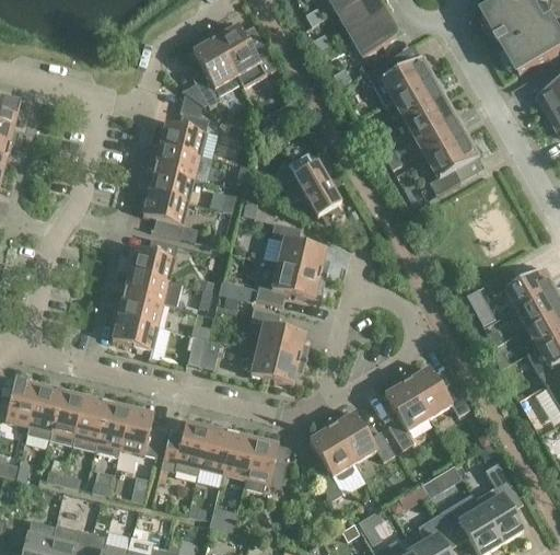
[(328,0),(336,13),(358,0),(328,0)]
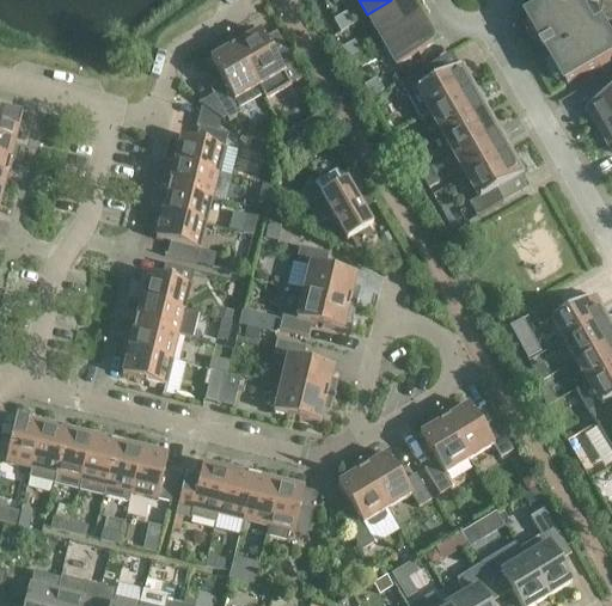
[(391,0),(367,14),(381,38),(417,17),(408,0),(391,0)]
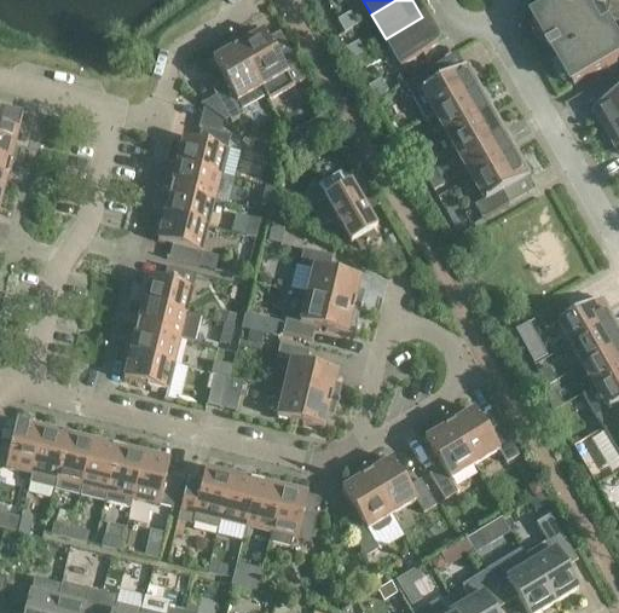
[(584,5),(585,0),(549,0),(551,5),(536,15),(551,41),(548,44),(549,45),(553,50),(553,51),(556,50),(574,81),(618,55),(618,35),(611,22),(599,29),(584,5)]
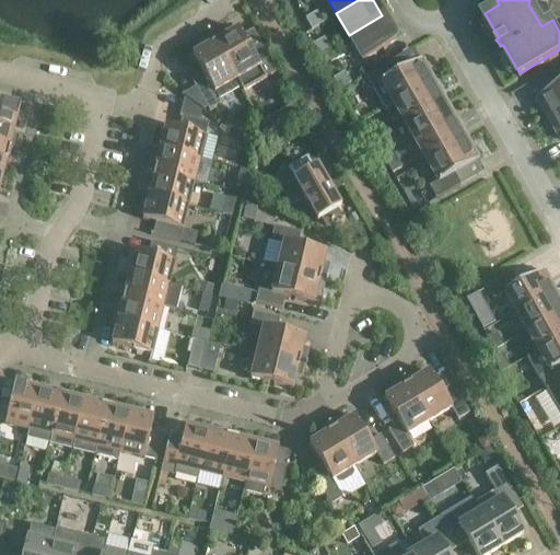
[(316,9),(304,15),(311,27),(323,20),(316,9)]
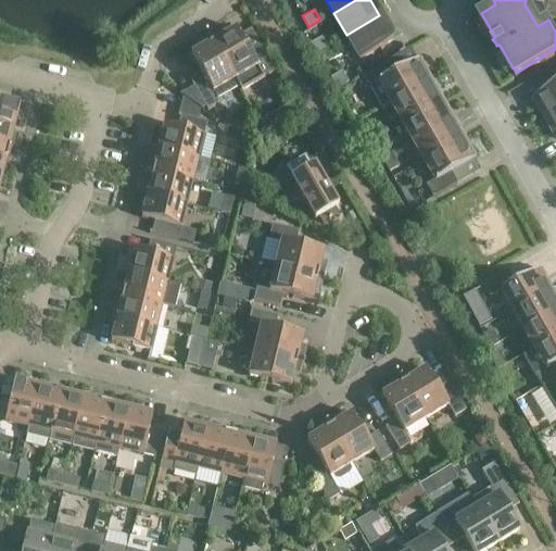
[(379,15),(346,35),(359,57),(392,38),(379,15)]
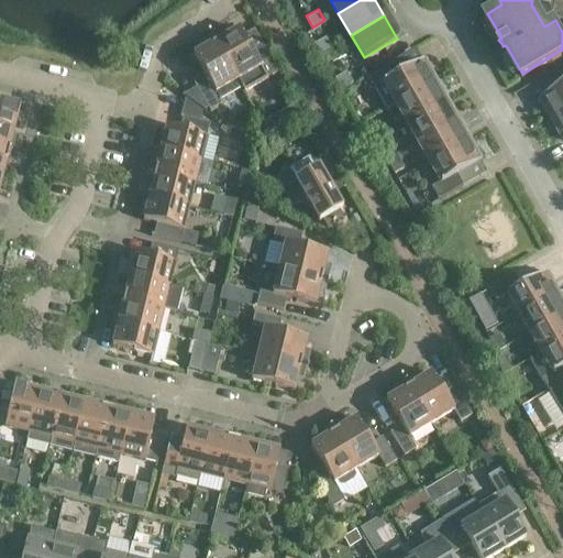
[(212,33),(238,77),(242,85),(244,89),(267,76),(266,76),(278,68),(265,45),(253,51),(239,25),(229,31),(225,26),(212,33)]
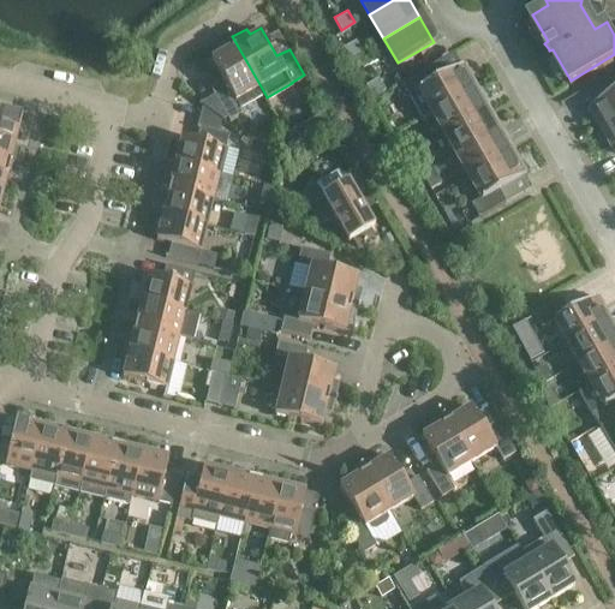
[(264,93),(260,84),(232,36),(219,45),(221,51),(210,57),(227,84),(214,91),(230,118),(243,111),(240,107),(264,93)]
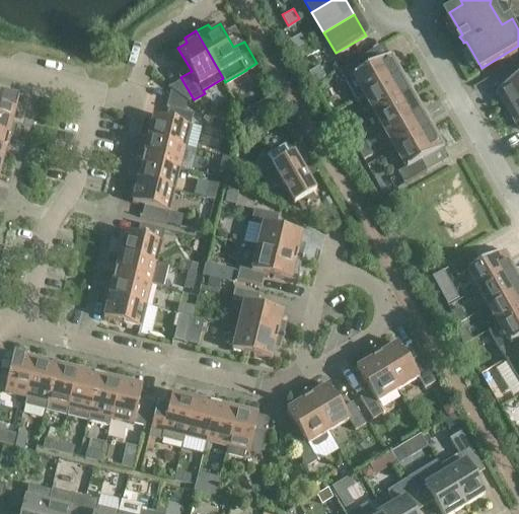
[(300,31),(289,38),(295,49),(306,43),(300,31)]
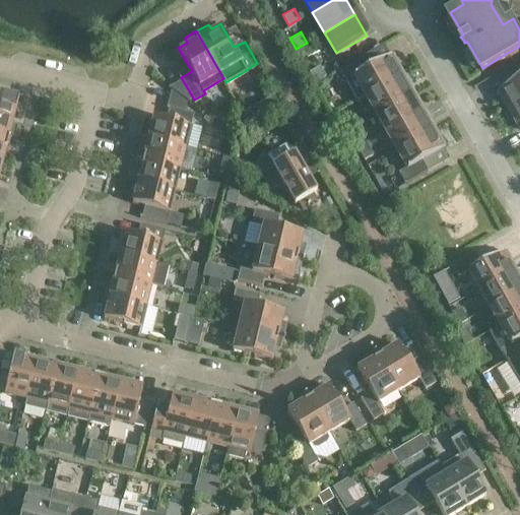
[(368,65),(362,55),(339,68),(356,99),(365,93),(365,92),(402,71),(391,52),(368,65)]
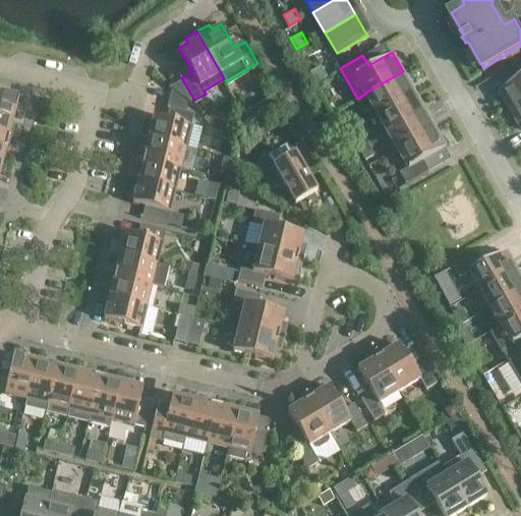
[(520,61),(517,64),(520,70),(520,75),(501,88),(512,108),(520,102),(520,61)]
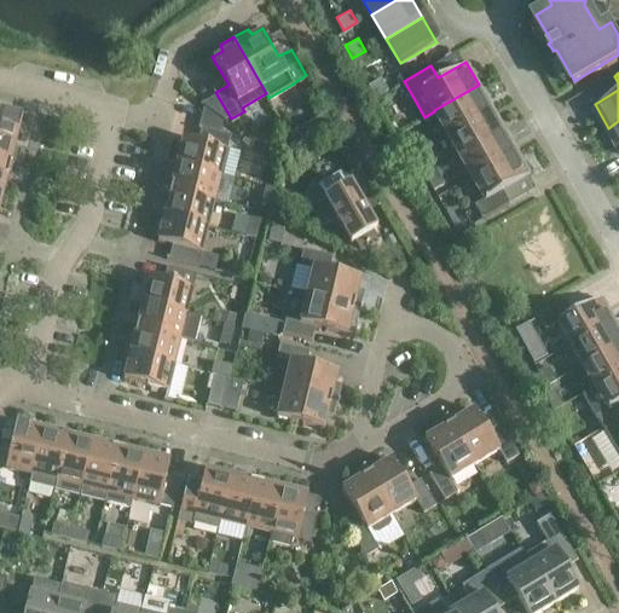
[(380,76),(368,84),(375,96),(387,88),(380,76)]
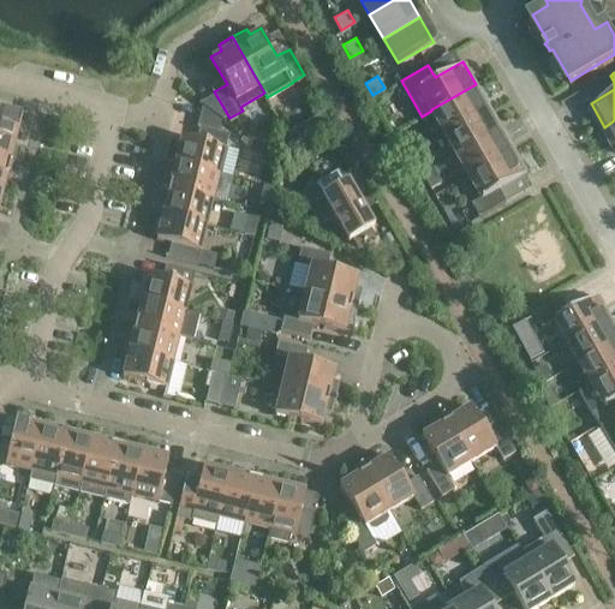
[(431,109),(431,111),(443,131),(488,106),(476,84),(431,109)]
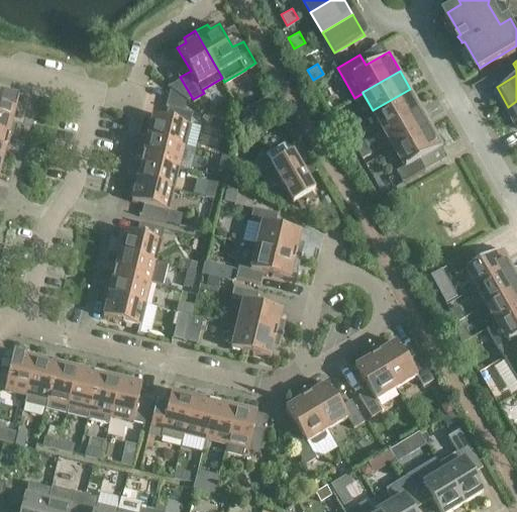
[(420,107),(410,89),(373,110),(383,128),(420,107)]
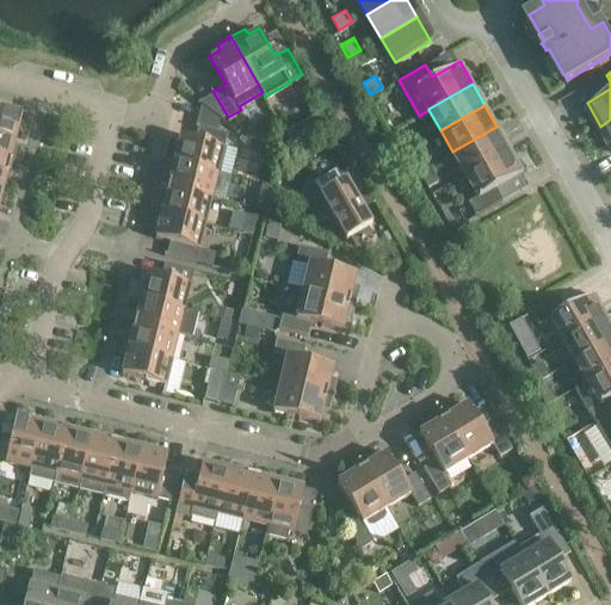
[(0,135),(14,140),(22,113),(0,107),(0,135)]
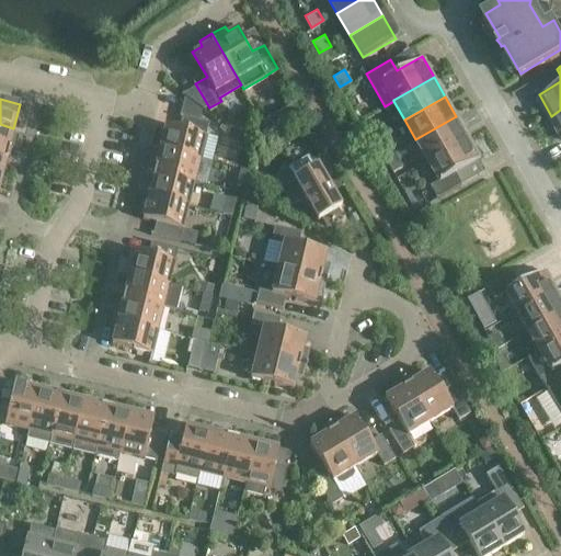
[(276,111),(287,129),(307,117),(296,100),(276,111)]
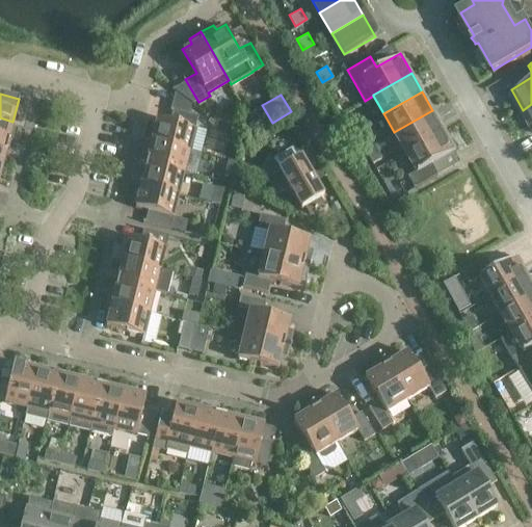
[(531,125),(531,104),(523,110),(531,125)]
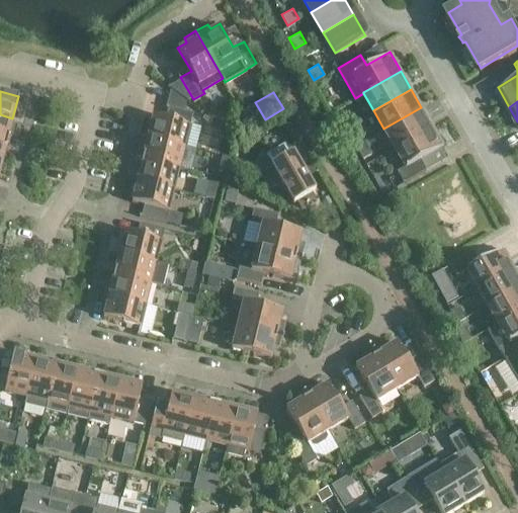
[(165,116),(153,113),(148,136),(184,145),(192,111),(168,105),(165,116)]
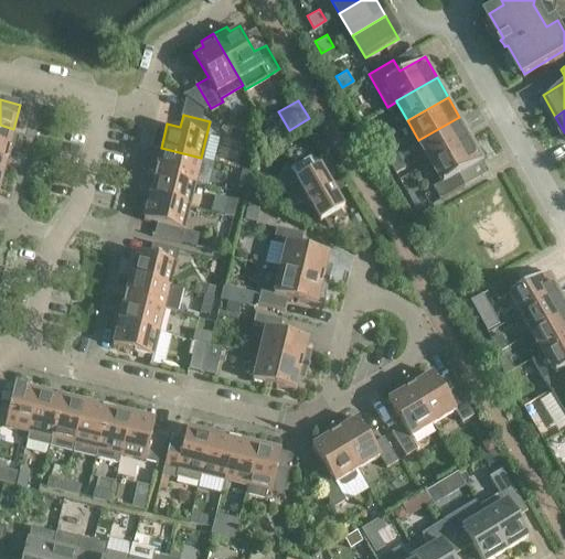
[(361,121),(369,135),(377,129),(370,116),(361,121)]
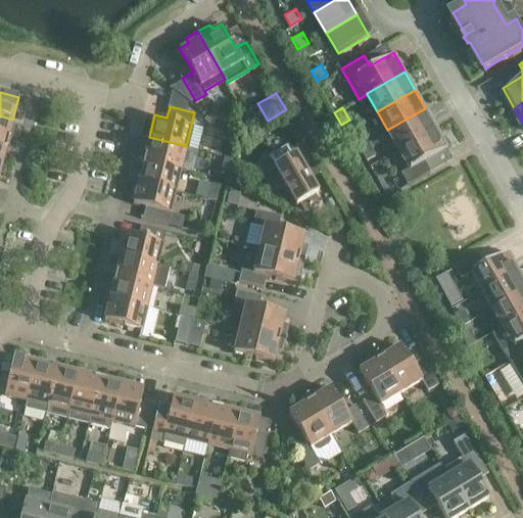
[(387,130),(397,148),(435,126),(425,108),(387,130)]
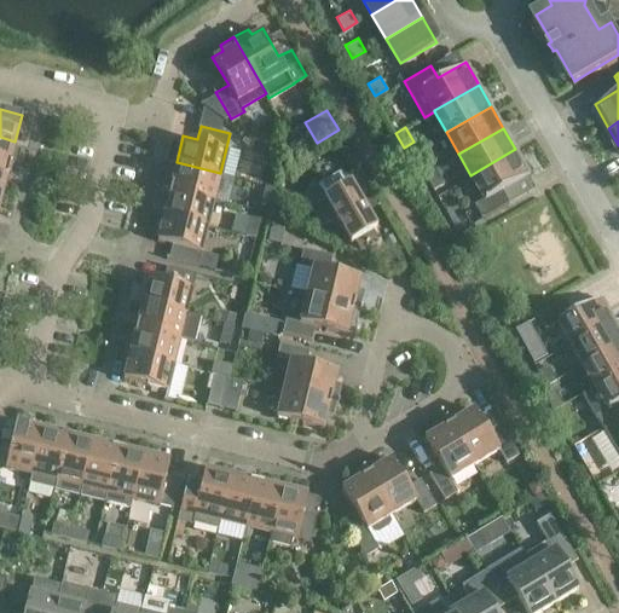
[(0,137),(0,163),(9,167),(15,142),(0,137)]
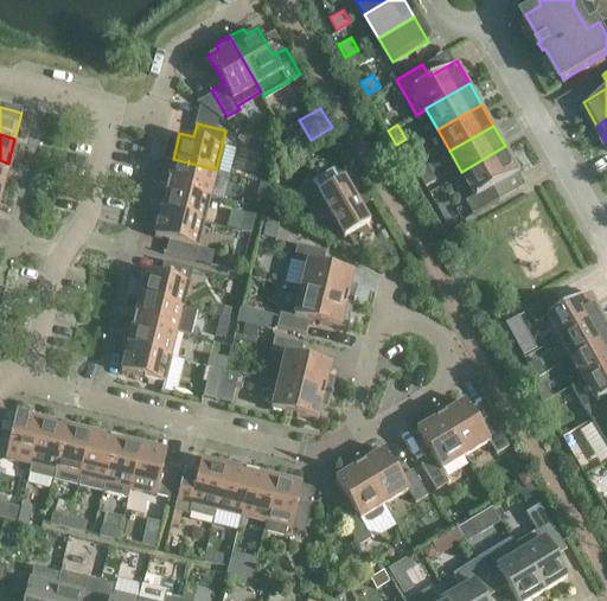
[(519,170),(505,146),(461,172),(474,193),(465,199),(472,212),(499,197),(492,185),(519,170)]
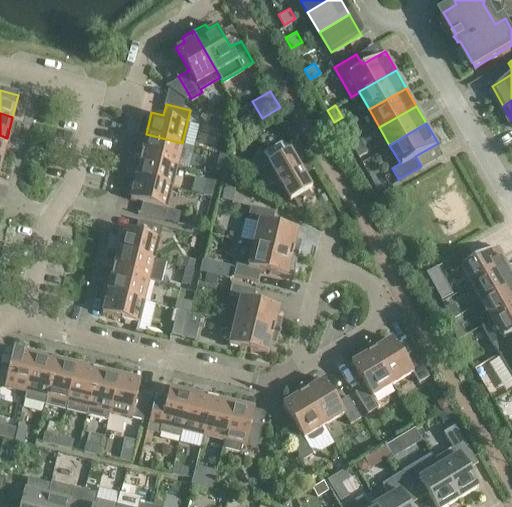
[(344,131),(351,143),(360,138),(353,126),(344,131)]
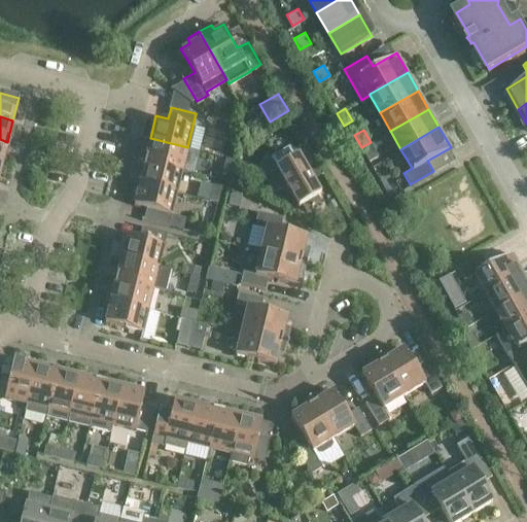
[(187,147),(150,138),(144,160),(182,169),(187,147)]
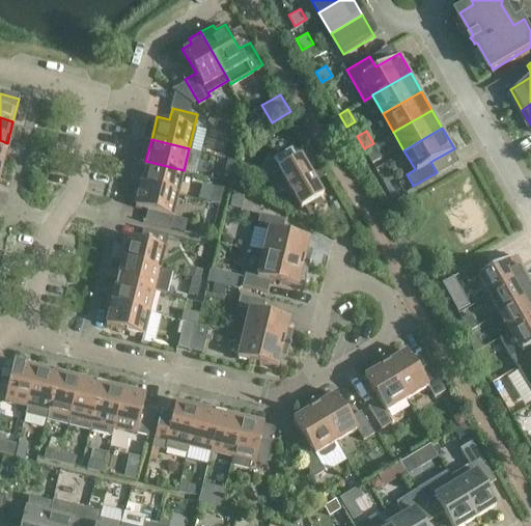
[(262,168),(277,192),(287,185),(301,206),(304,204),(307,210),(323,200),(319,196),(323,194),(315,181),(327,174),(308,142),(298,147),(295,142),(272,156),(275,161),(262,168)]
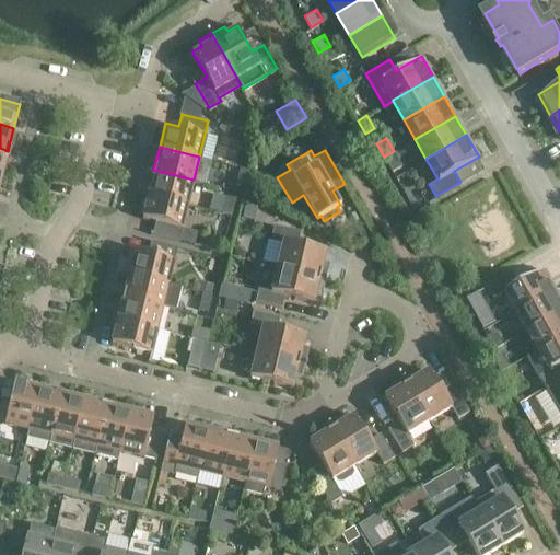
[(394,151),(384,157),(392,170),(401,164),(394,151)]
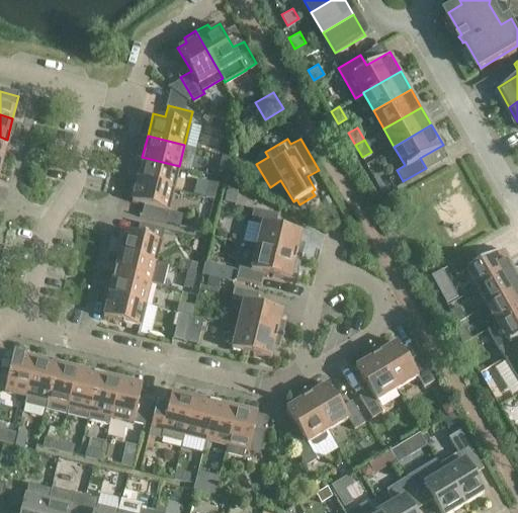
[(226,173),(228,167),(230,156),(221,154),(217,170),(226,173)]
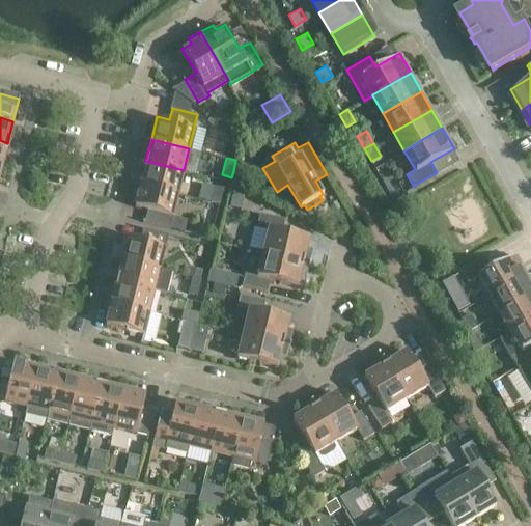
[(145,161),(140,183),(178,192),(184,170),(145,161)]
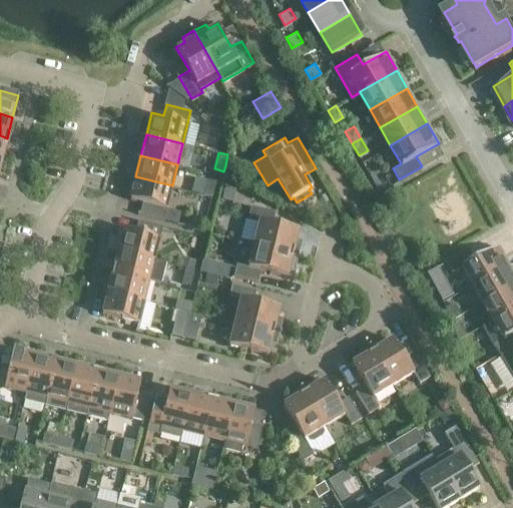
[(172,185),(135,176),(130,197),(142,200),(139,212),(164,218),(172,185)]
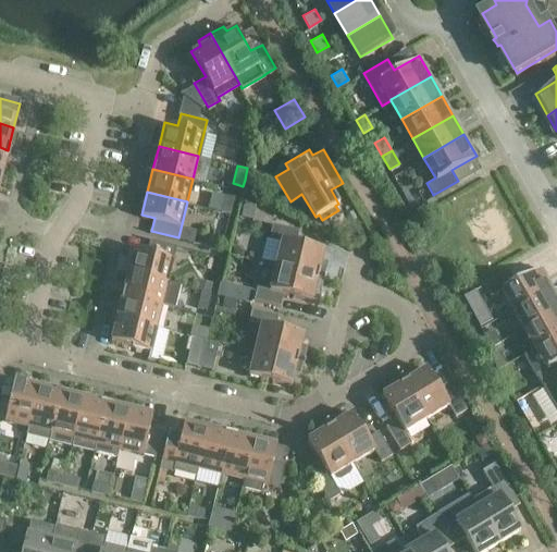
[(231,212),(235,196),(224,193),(220,209),(231,212)]
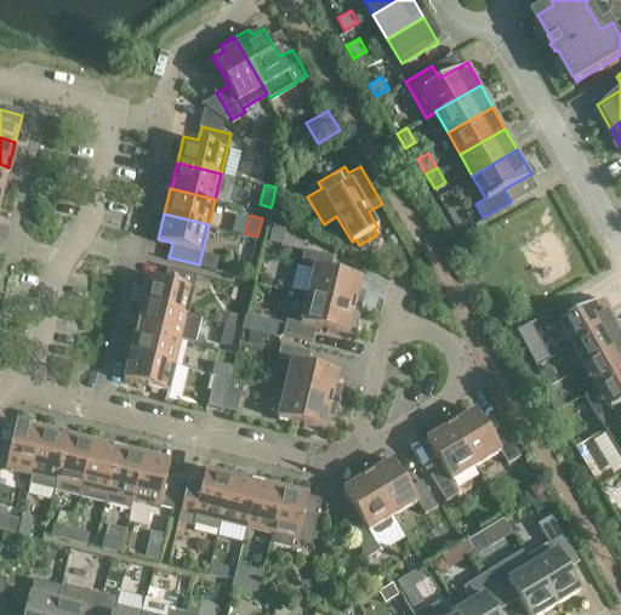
[(267,239),(281,243),(286,227),(272,223),(267,239)]
